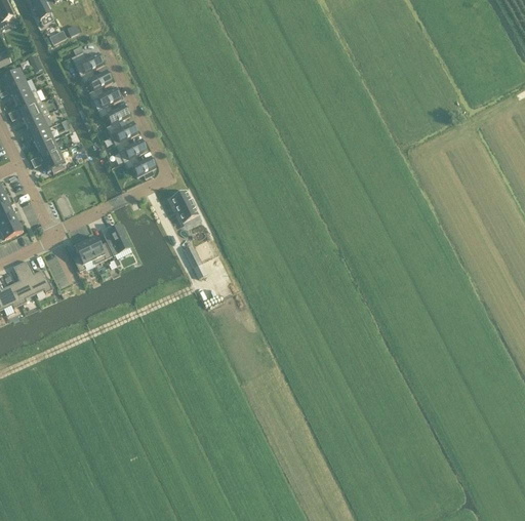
[(0,0),(0,29),(9,26),(6,18),(14,15),(12,10),(14,10),(10,2),(9,3),(7,0),(0,0)]
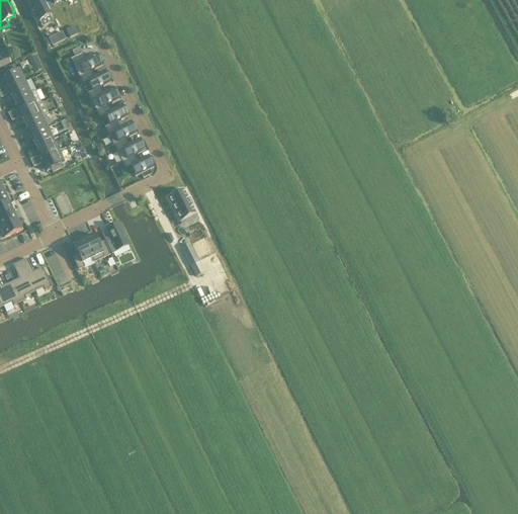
[(29,0),(33,6),(31,7),(30,7),(32,12),(33,12),(35,11),(39,19),(39,18),(50,13),(51,13),(42,0),(29,0)]
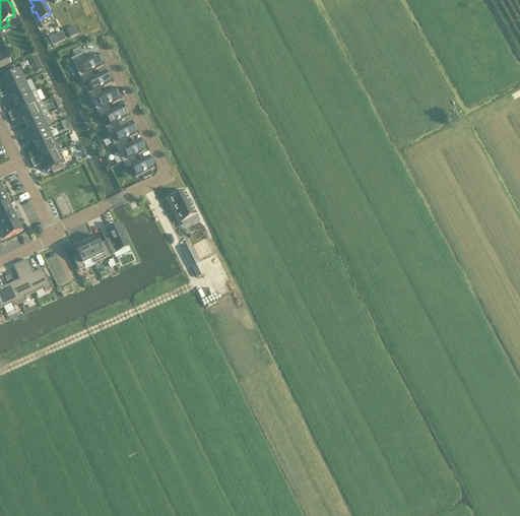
[(74,23),(66,26),(70,35),(77,30),(74,23)]
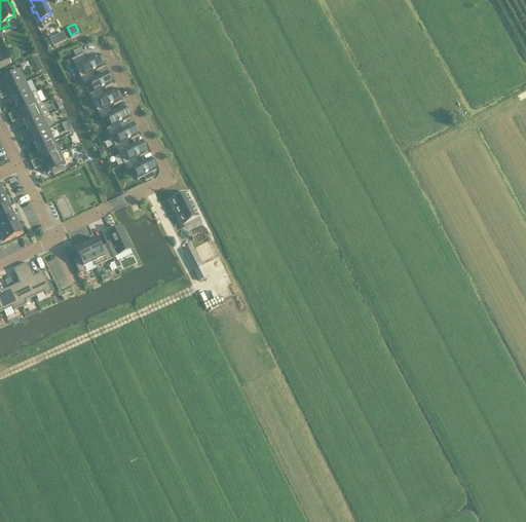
[(53,44),(66,37),(63,30),(49,37),(53,44)]
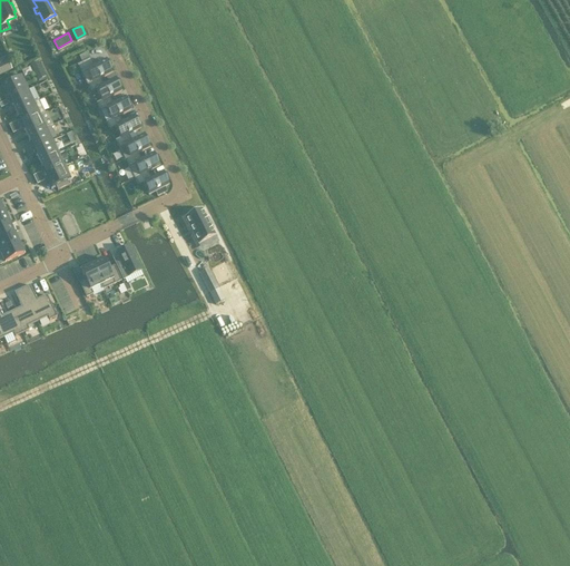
[(81,59),(90,56),(87,49),(79,54),(81,59)]
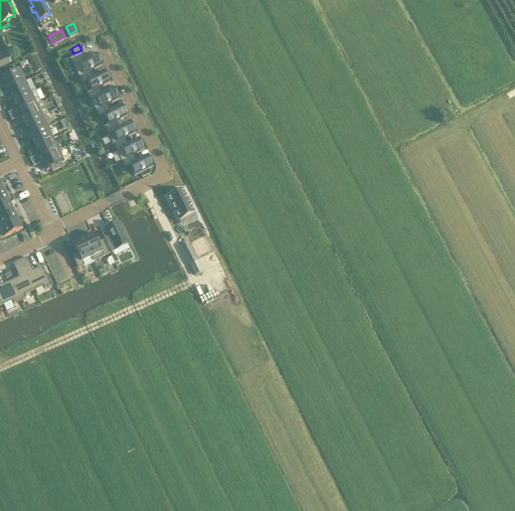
[(73,53),(69,56),(78,74),(91,67),(101,62),(96,52),(86,57),(81,50),(73,53)]
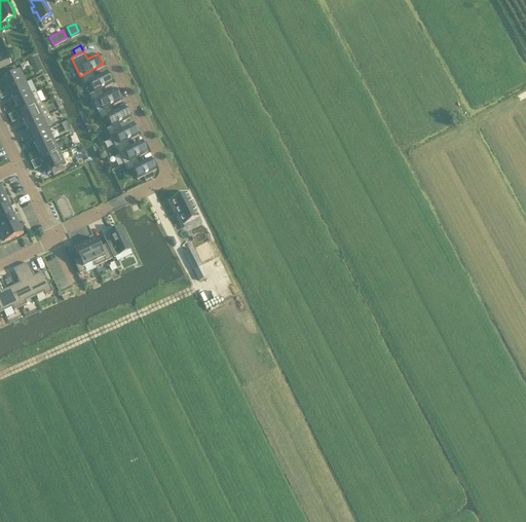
[(7,53),(0,57),(0,66),(10,61),(7,53)]
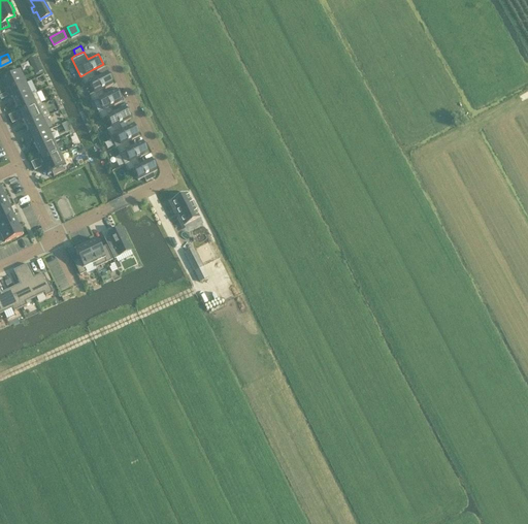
[(35,54),(28,57),(35,72),(42,69),(35,54)]
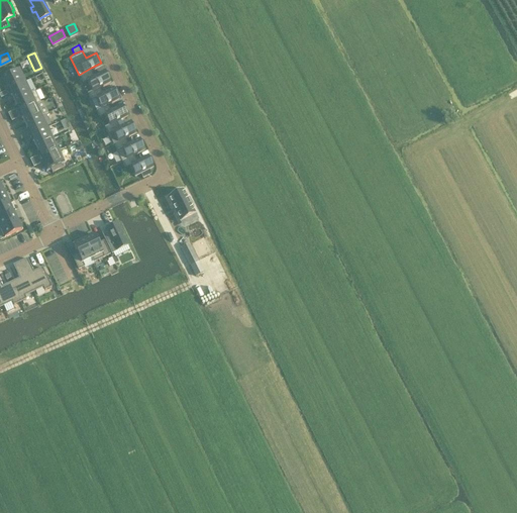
[(25,79),(19,67),(16,68),(15,65),(4,70),(6,73),(3,75),(6,83),(3,85),(5,88),(25,79)]
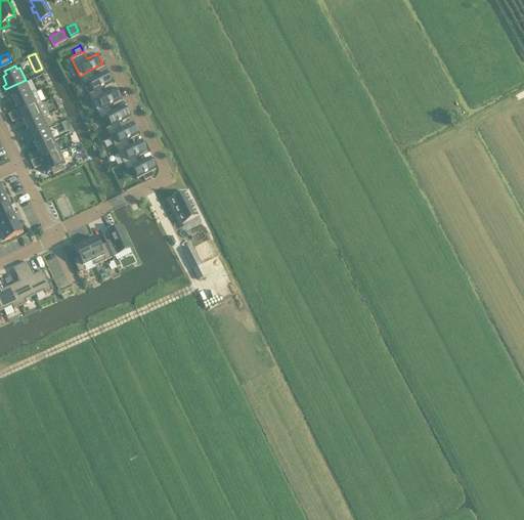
[(95,76),(92,69),(80,76),(84,82),(88,80),(93,89),(88,92),(100,86),(112,81),(105,71),(95,76)]
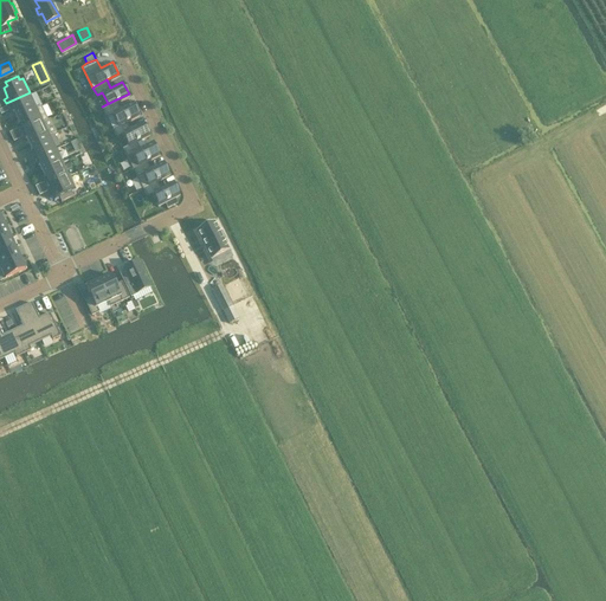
[(36,105),(30,92),(6,103),(8,108),(12,107),(17,115),(36,105)]
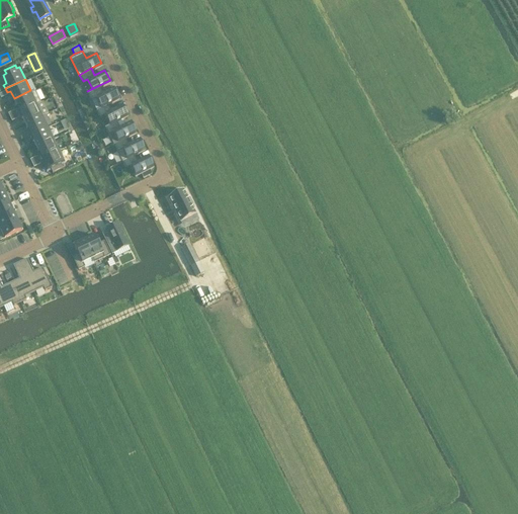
[(102,91),(99,85),(87,91),(91,97),(91,98),(92,97),(95,96),(96,97),(100,105),(96,107),(96,108),(108,102),(118,97),(113,86),(102,91)]
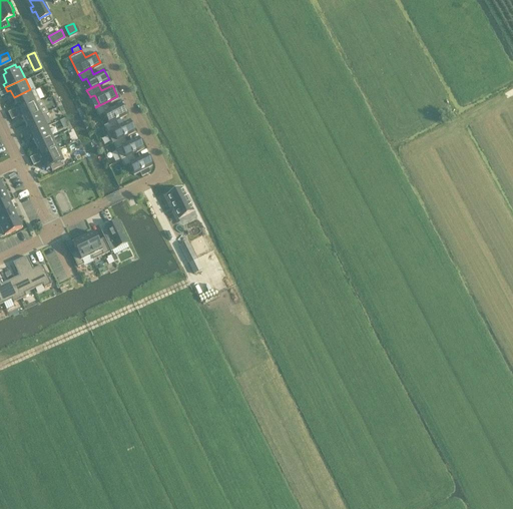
[(35,87),(30,89),(14,97),(17,105),(14,106),(16,110),(36,101),(40,99),(35,87)]
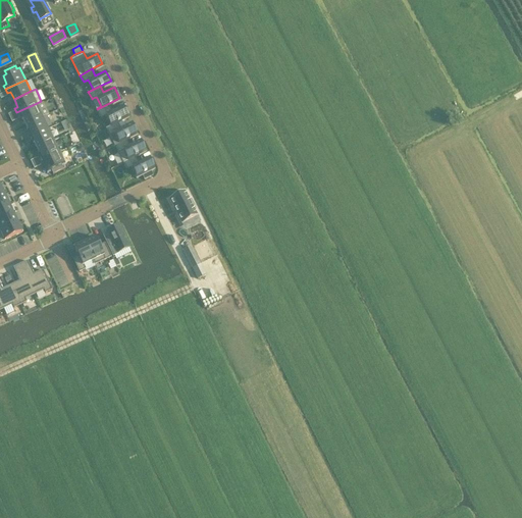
[(25,122),(42,113),(37,103),(16,112),(18,116),(21,114),(25,122)]
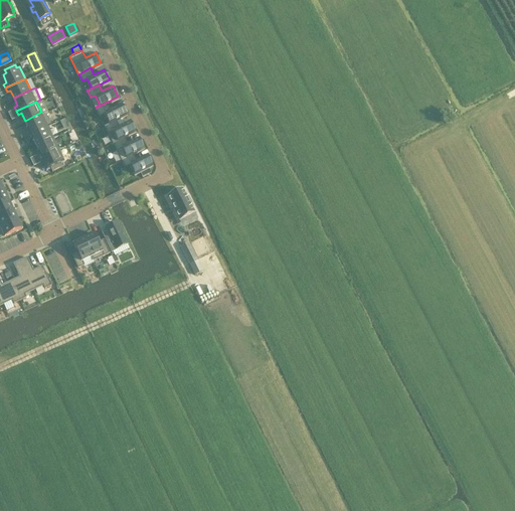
[(111,108),(108,102),(96,108),(99,115),(104,113),(109,122),(104,124),(104,125),(116,119),(127,114),(121,103),(111,108)]
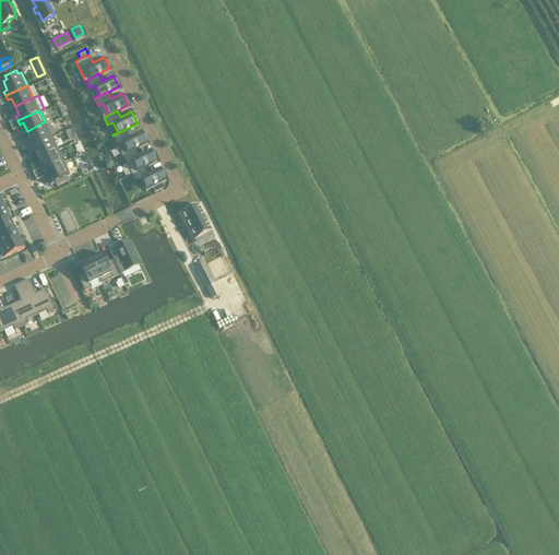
[(50,134),(45,121),(27,131),(31,139),(27,141),(30,145),(50,134)]
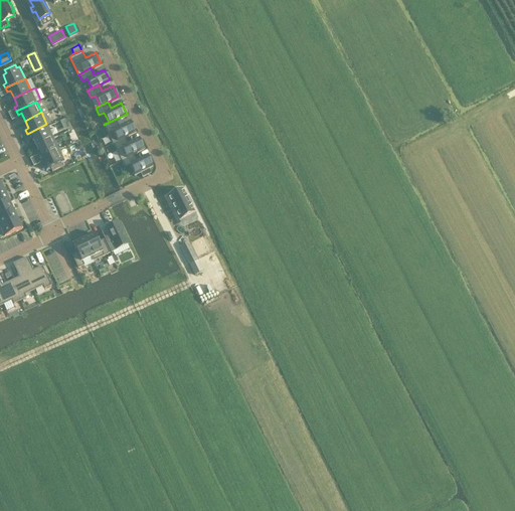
[(59,120),(63,128),(68,126),(64,117),(59,120)]
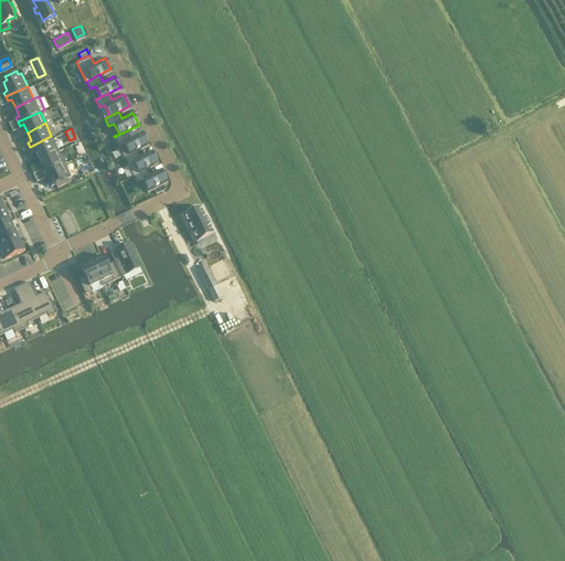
[(130,137),(127,130),(114,137),(124,156),(137,149),(148,143),(142,131),(130,137)]
